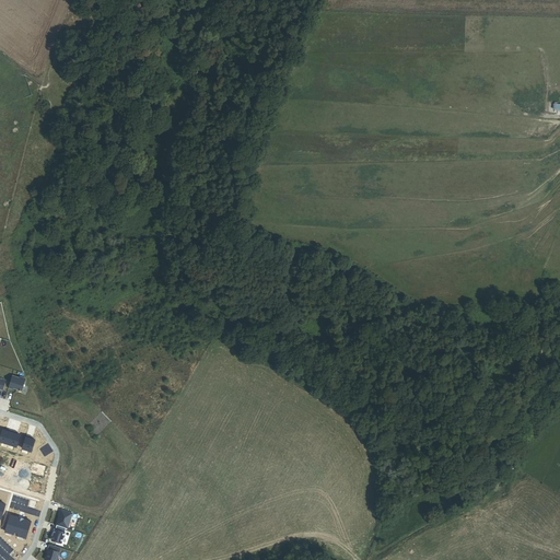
[(20,377),(12,375),(9,387),(13,389),(13,387),(22,391),(26,378),(20,376),(20,377)]
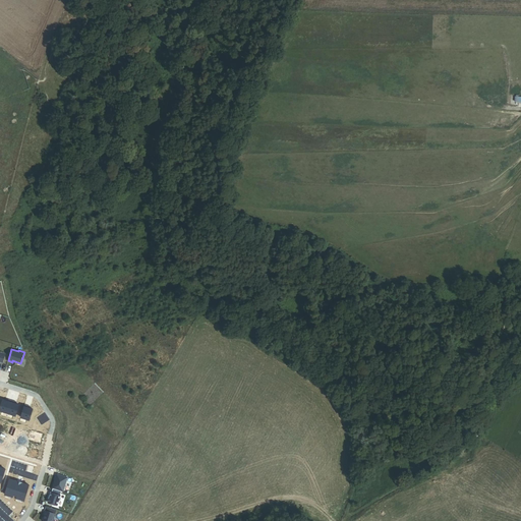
[(15,402),(8,399),(7,401),(5,400),(3,400),(0,407),(0,410),(15,416),(19,405),(16,404),(14,403),(15,402)]
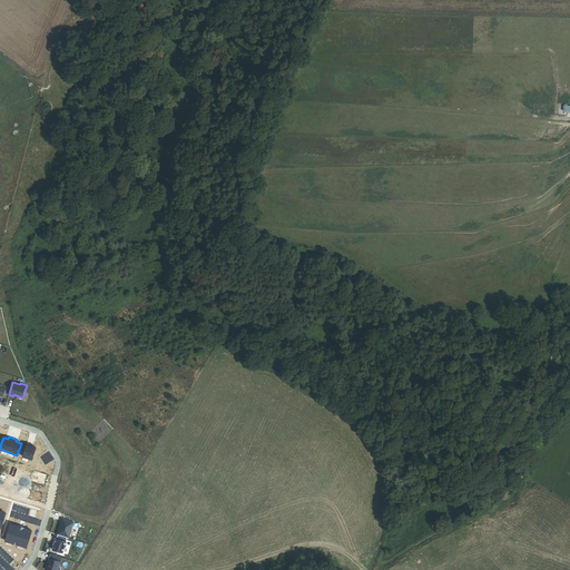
[(33,444),(27,443),(22,457),(32,460),(36,448),(32,446),(33,444)]
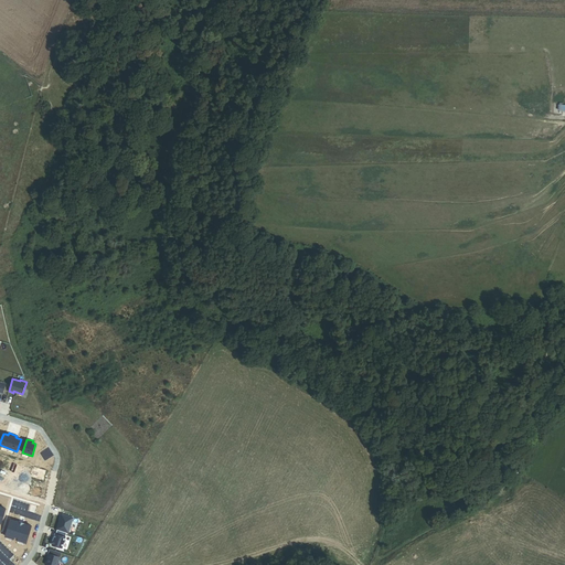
[(68,533),(73,518),(62,513),(56,530),(57,530),(67,533),(68,533)]
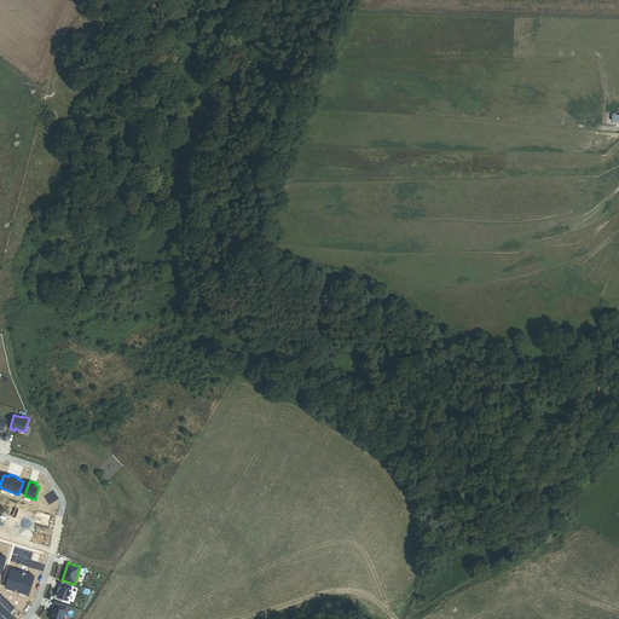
[(21,572),(11,570),(6,588),(15,590),(16,588),(21,589),(19,591),(29,595),(34,576),(25,573),(23,579),(18,578),(21,572)]
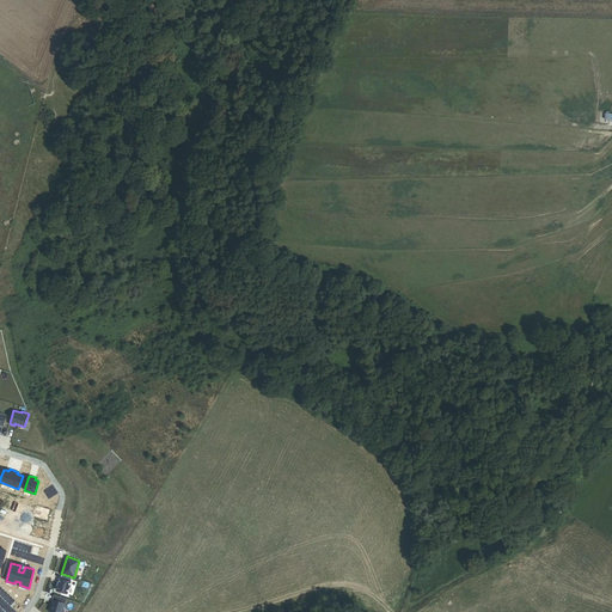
[(73,577),(62,574),(61,579),(60,579),(56,591),(67,594),(73,577)]
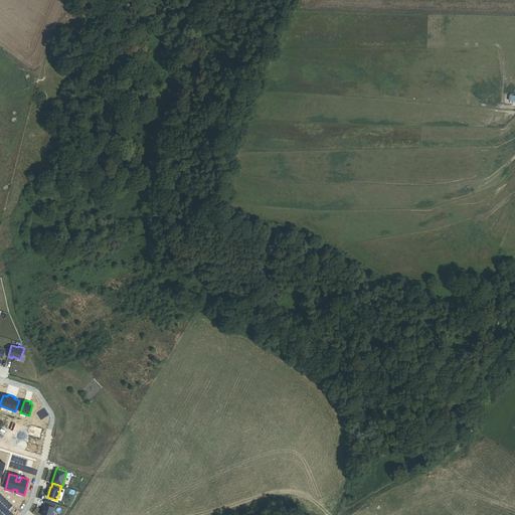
[(52,514),(56,504),(45,500),(43,504),(44,505),(41,514),(42,514),(52,514)]
